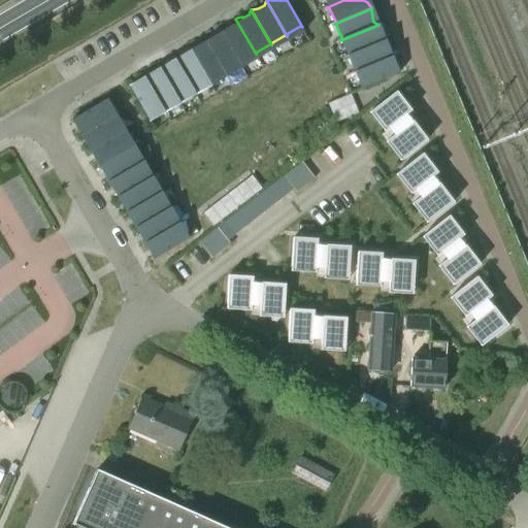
[(220,28),(240,63),(241,60),(254,53),(256,54),(235,19),(233,24),(229,26),(227,26),(222,27),(220,28)]
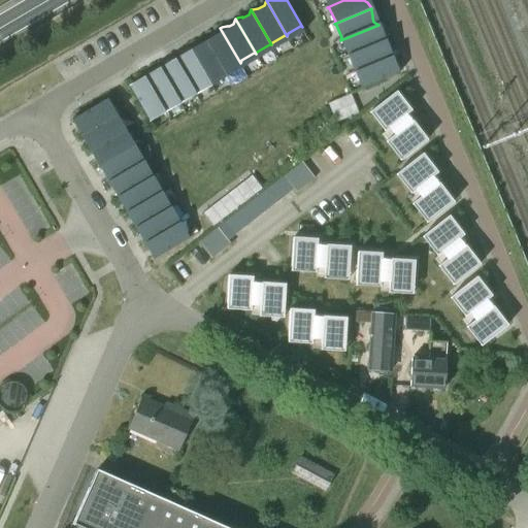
[(378,27),(378,25),(340,40),(342,41),(349,54),(348,57),(385,41),(381,38),(378,34),(378,32),(378,27)]
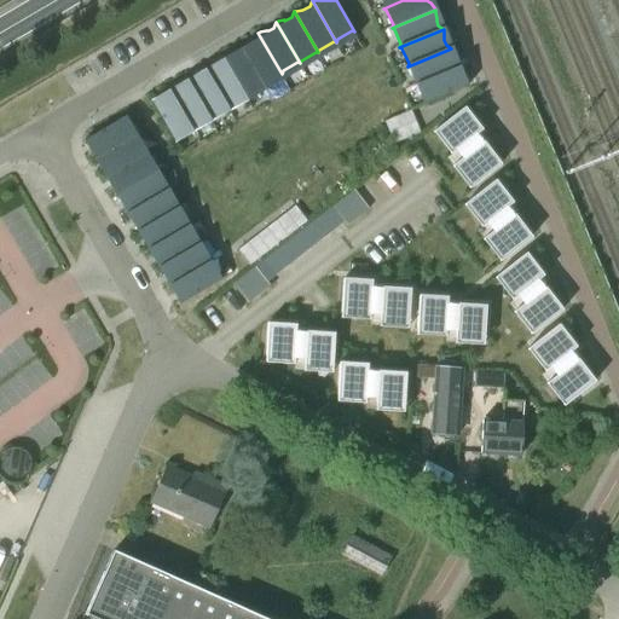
[(239,42),(264,84),(265,81),(279,73),(282,74),(258,33),(255,38),(250,41),(248,41),(243,42),(239,42)]
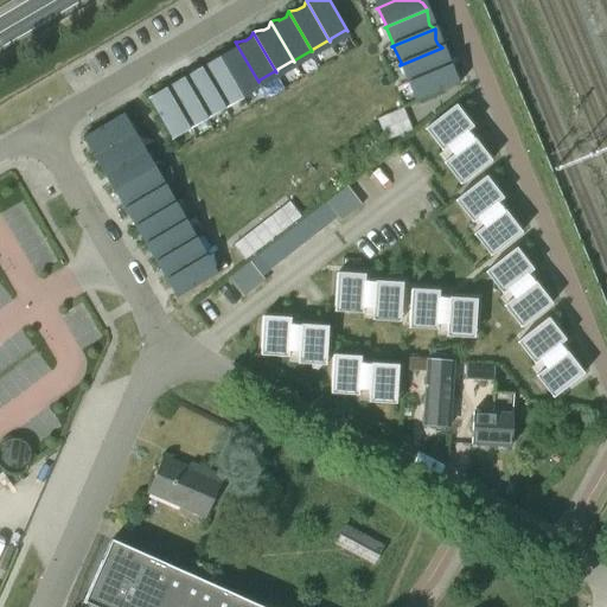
[(259,82),(235,42),(232,48),(228,50),(225,51),(225,50),(221,51),(221,52),(217,52),(241,93),(242,90),(256,82),(259,82)]
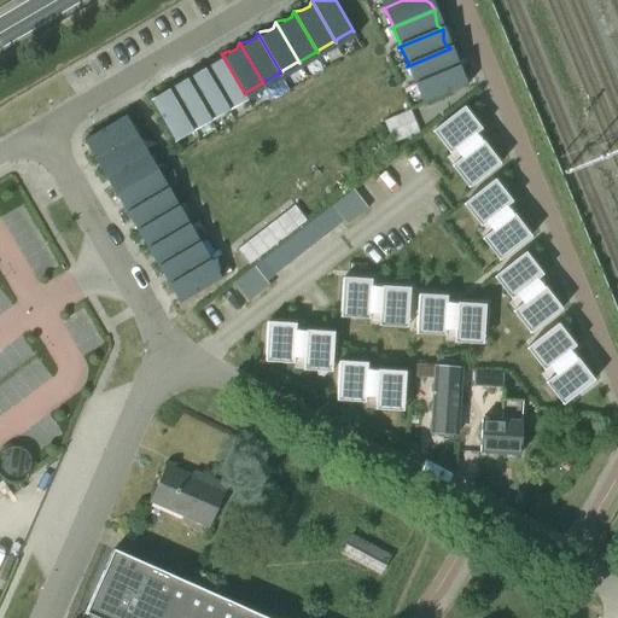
[(450,48),(407,66),(409,68),(415,82),(414,86),(459,68),(453,64),(452,59),(452,57),(452,51),(450,51),(450,48)]
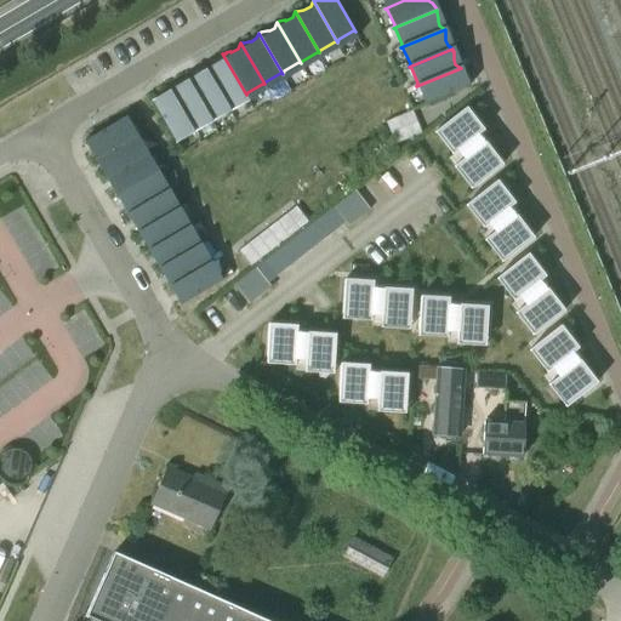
[(204,64),(228,106),(229,102),(244,95),(246,95),(222,53),(221,56),(221,55),(217,60),(216,62),(211,64),(204,64)]
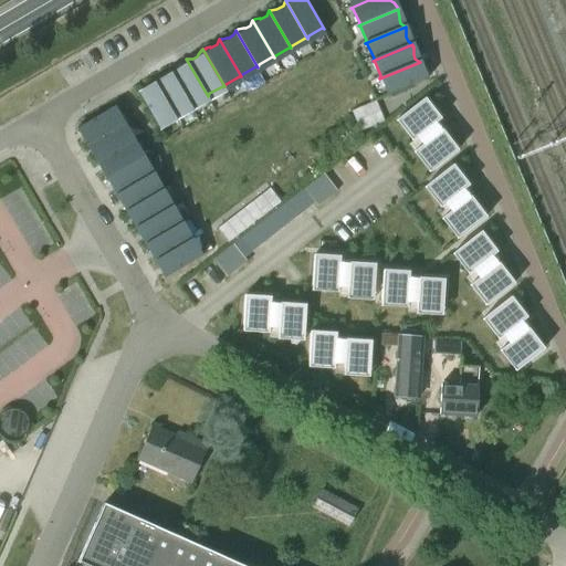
[(170,67),(191,105),(192,105),(192,103),(206,95),(208,96),(186,59),(185,60),(181,64),(180,66),(176,69),(170,67)]
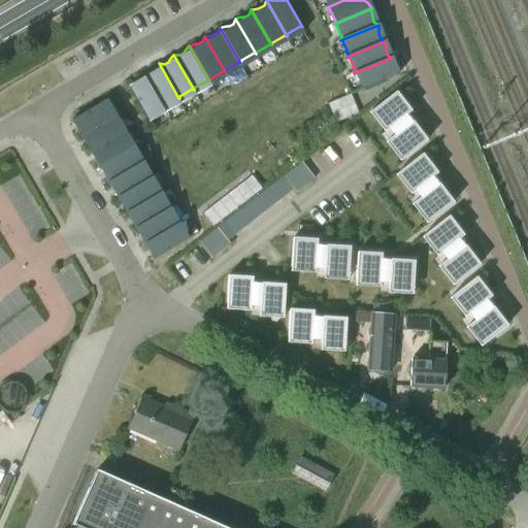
[(392,58),(354,73),(357,74),(362,87),(361,90),(399,74),(394,71),(392,67),(392,65),(392,60),(392,58)]
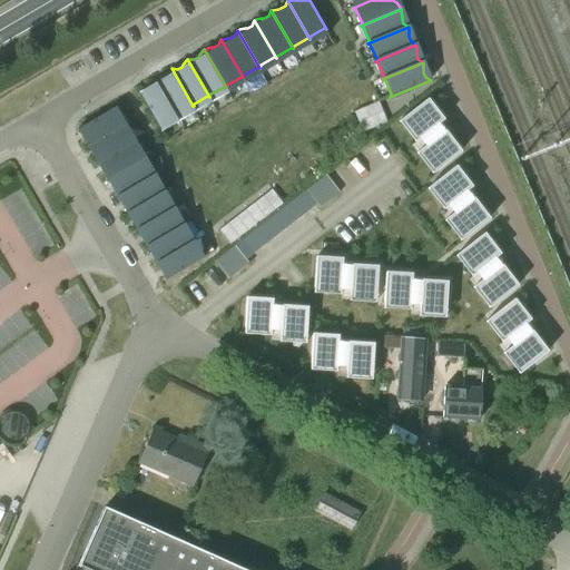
[(160,78),(155,78),(176,116),(177,114),(190,106),(193,106),(172,68),(169,70),(166,75),(165,76),(160,78)]
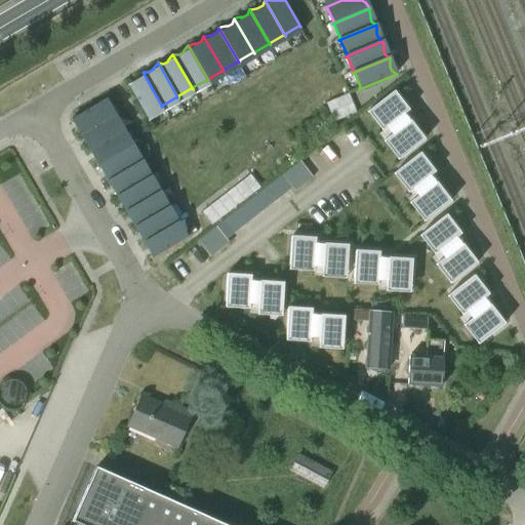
[(162,107),(143,72),(140,74),(137,77),(136,79),(132,81),(127,81),(126,81),(147,116),(148,116),(148,114),(160,107),(162,107)]
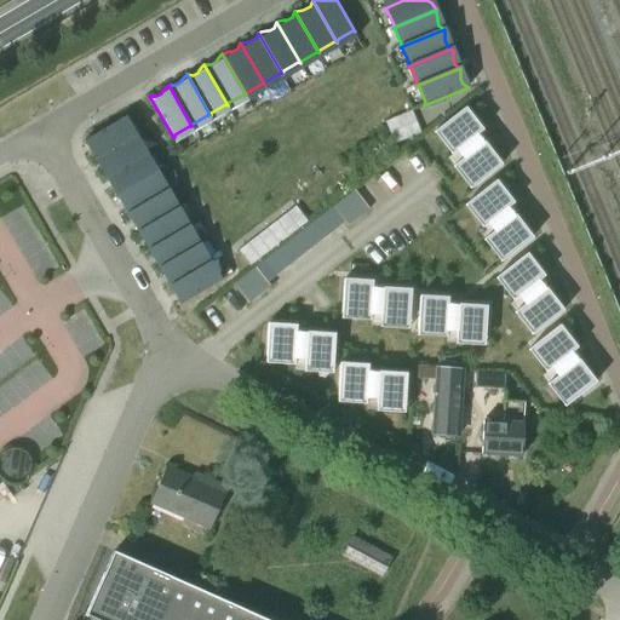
[(465,108),(438,128),(457,151),(482,131),(465,108)]
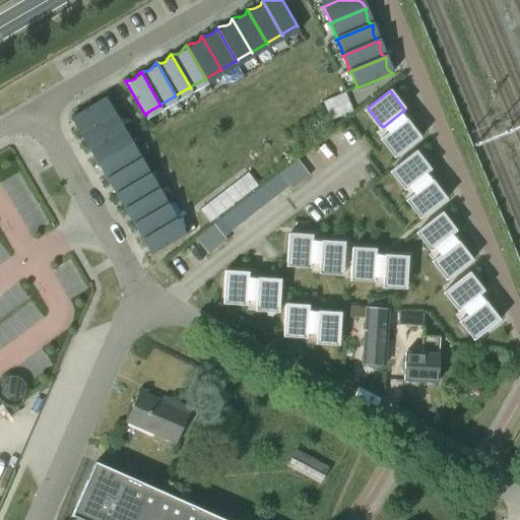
[(322,103),(330,121),(352,112),(344,93),(322,103)]
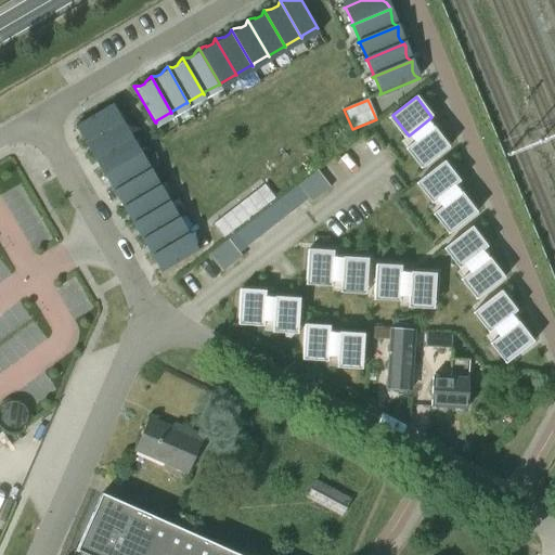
[(81,139),(118,118),(115,117),(107,104),(108,102),(108,101),(71,123),(72,124),(77,126),(79,129),(79,130),(79,132),(80,137),(81,139)]
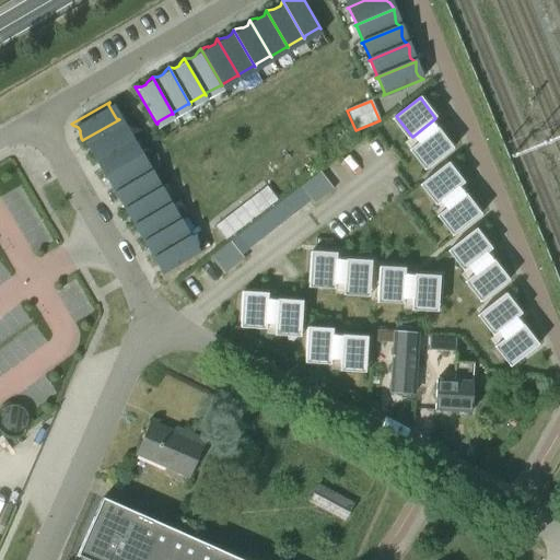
[(91,156),(128,135),(126,135),(118,121),(119,119),(82,140),(86,143),(88,143),(90,147),(90,150),(91,154),(91,156)]
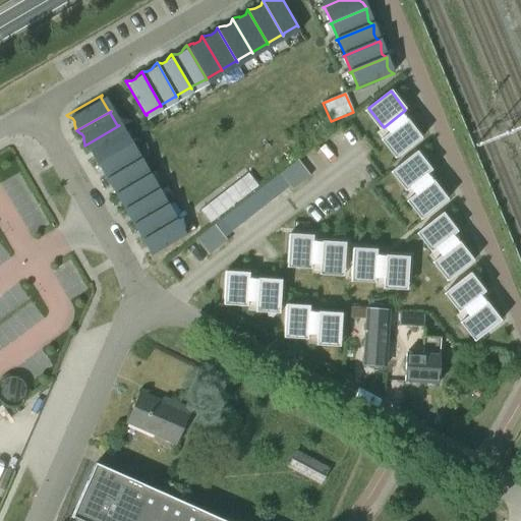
[(406,120),(385,136),(399,156),(421,138),(406,120)]
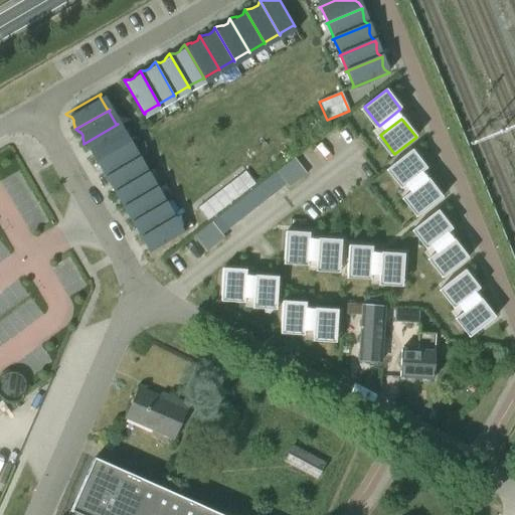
[(93,159),(127,139),(125,139),(118,127),(118,124),(83,144),(89,147),(92,150),(91,150),(92,152),(92,157),(93,157),(93,159)]
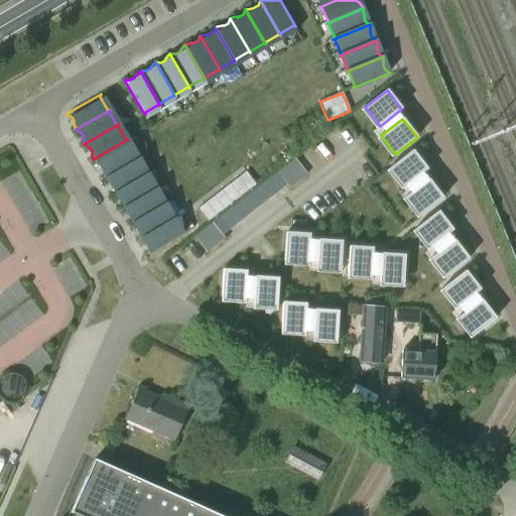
[(102,169),(102,174),(136,154),(134,154),(126,142),(127,139),(93,159),(95,161),(98,164),(100,165),(102,169)]
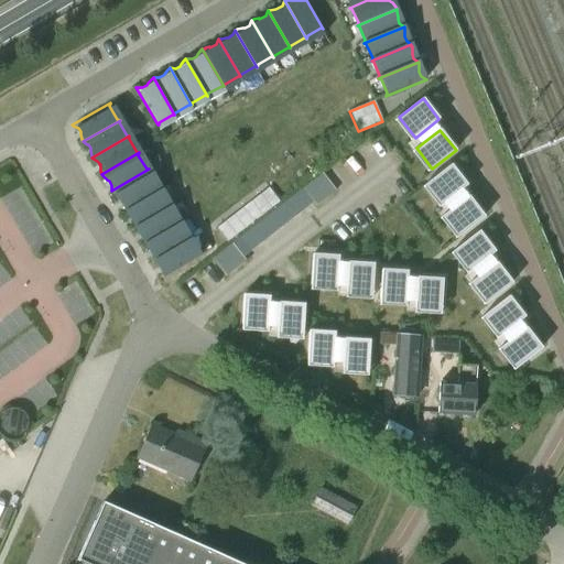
[(451,164),(427,183),(443,204),(467,185),(451,164)]
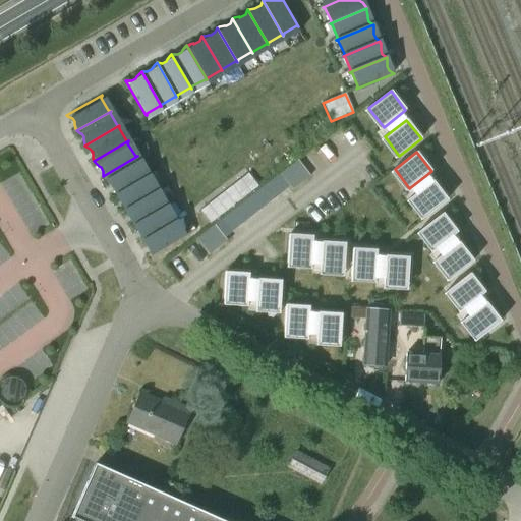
[(112,186),(112,191),(147,171),(143,170),(136,159),(137,156),(103,176),(104,178),(108,181),(110,182),(112,185),(112,186)]
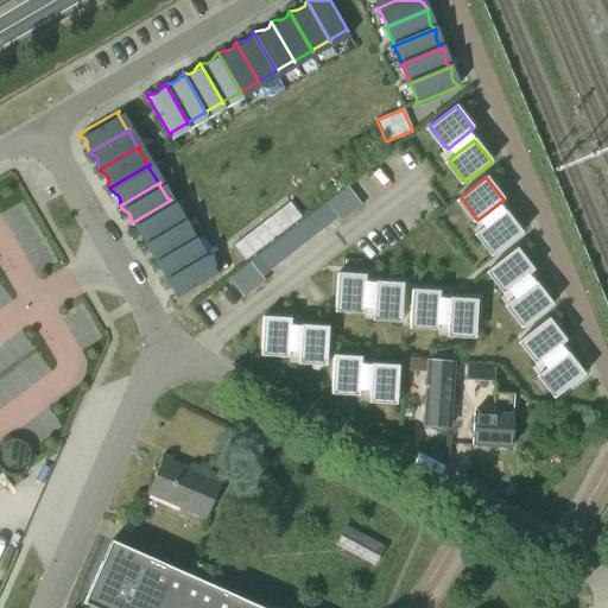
[(350,185),(329,200),(342,219),(363,204),(350,185)]
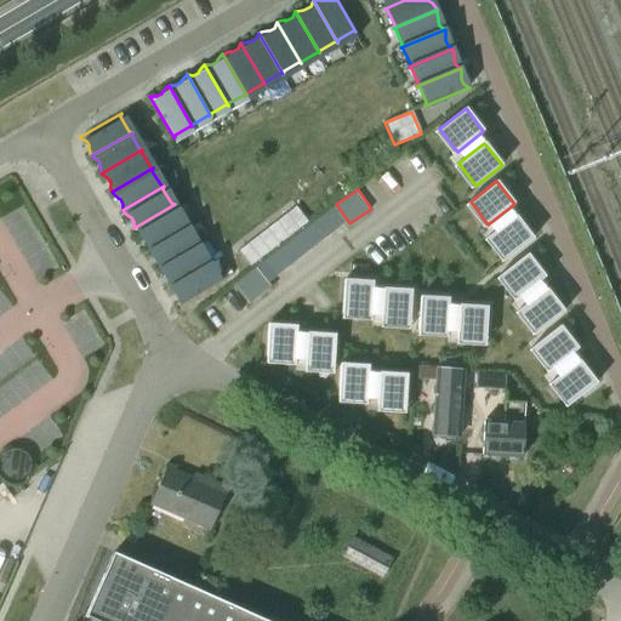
[(144,240),(143,246),(184,222),(182,221),(174,206),(175,204),(134,228),(135,231),(140,234),(142,235),(144,239),(144,240)]
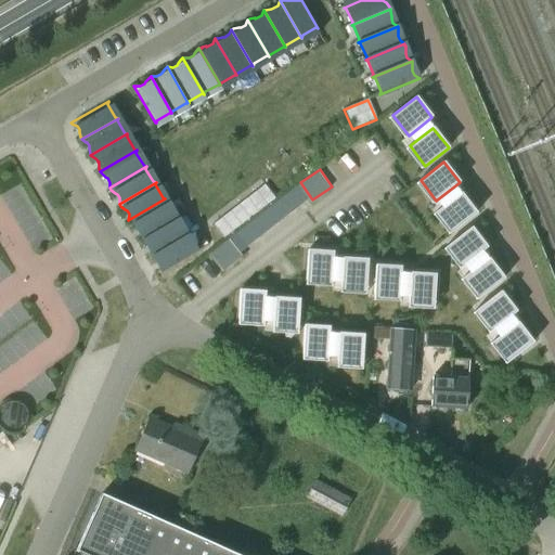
[(223,239),(274,198),(265,185),(213,224),(223,239)]
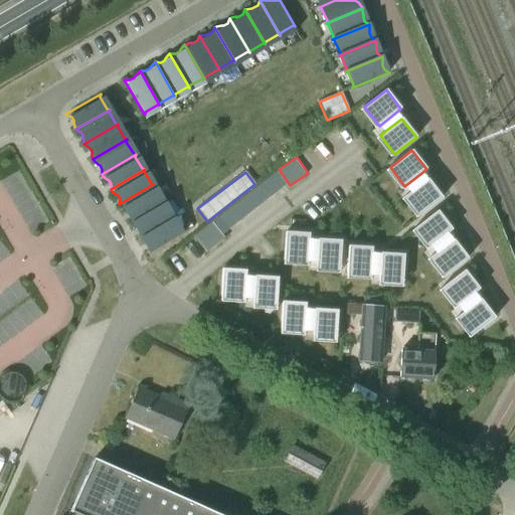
[(420,214),(442,197),(427,179),(405,196),(420,214)]
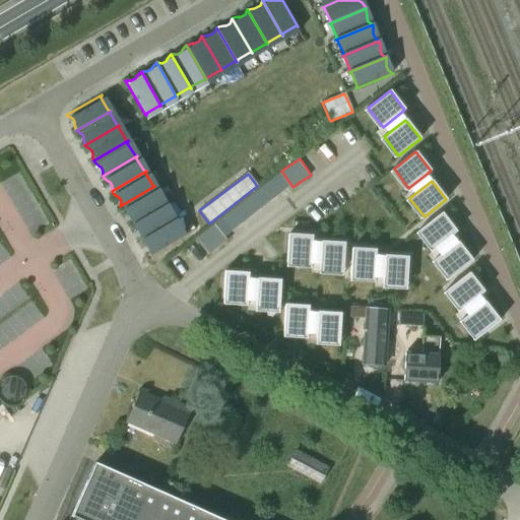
[(129,221),(164,201),(161,200),(154,188),(154,186),(120,206),(122,207),(122,208),(126,211),(127,212),(128,212),(130,215),(129,215),(129,221)]
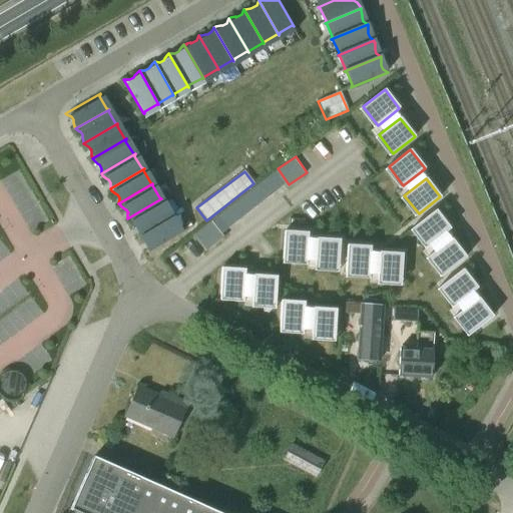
[(136,233),(170,213),(168,212),(161,200),(161,198),(127,218),(129,219),(132,223),(132,222),(133,223),(134,224),(136,227),(136,233)]
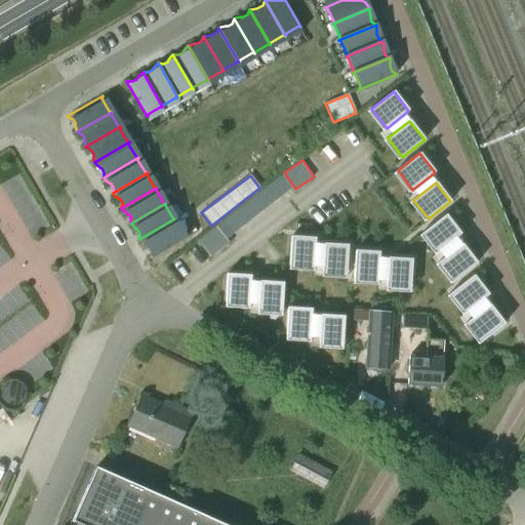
[(439,251),(460,234),(446,215),(423,233),(439,251)]
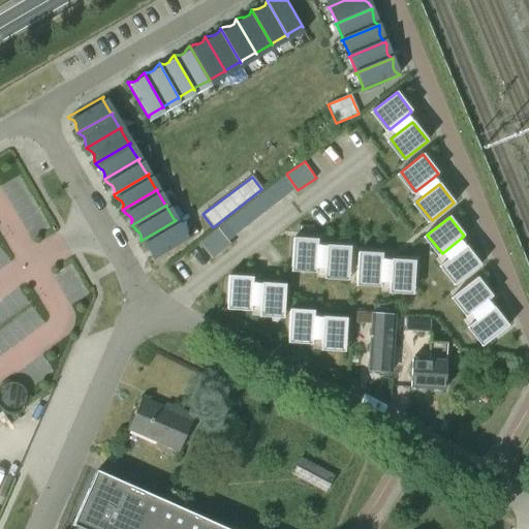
[(176,220),(141,241),(143,242),(142,242),(146,246),(146,245),(148,247),(150,250),(150,256),(185,236),(182,235),(175,222),(176,220)]
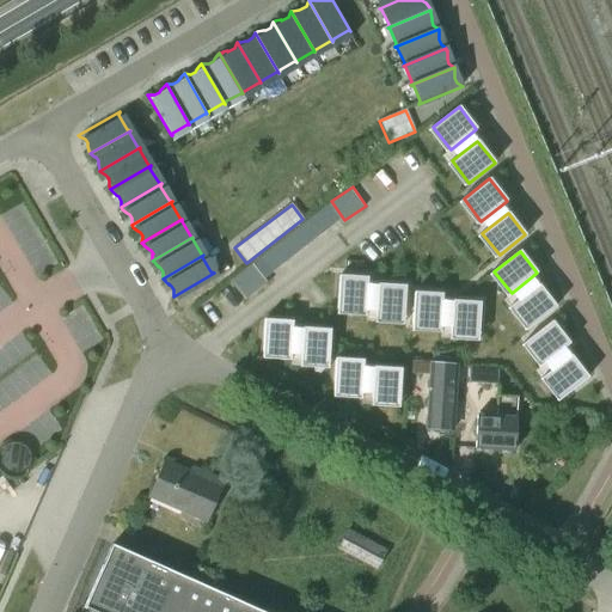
[(246,297),(268,281),(254,262),(232,277),(246,297)]
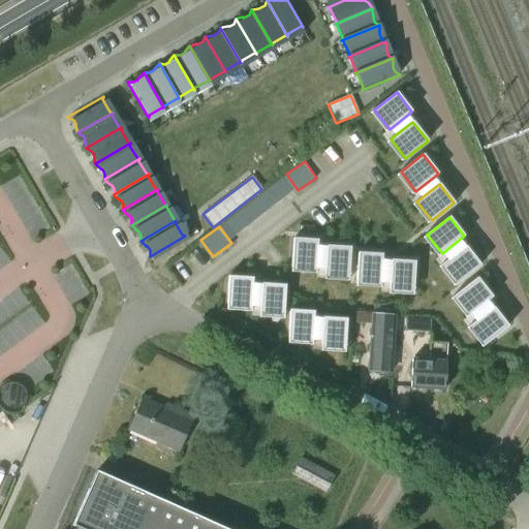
[(293,240),(291,267),(315,268),(317,241),(293,240)]
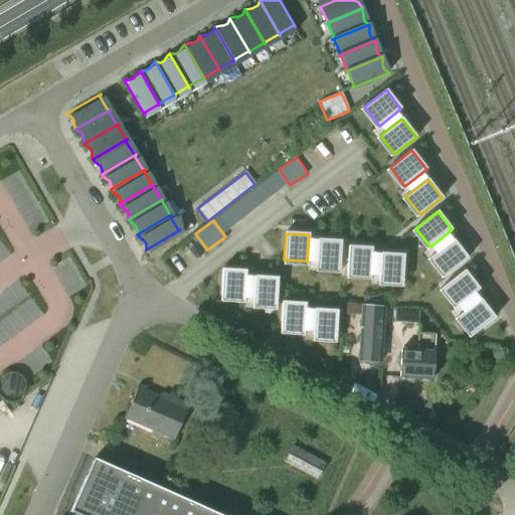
[(339,269),(339,268),(340,256),(341,240),(317,239),(316,267),(337,268),(339,269)]
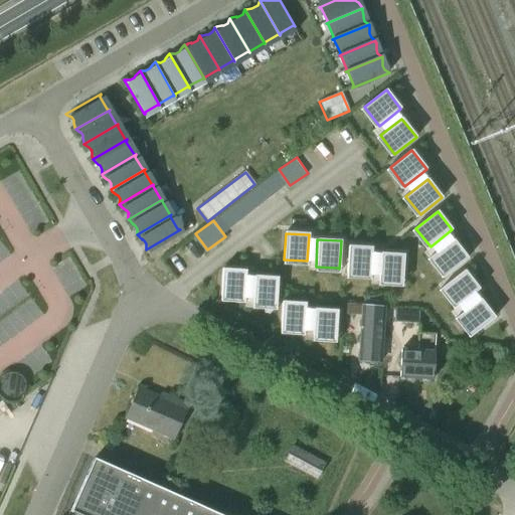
[(446,276),(468,259),(453,239),(432,256),(446,276)]
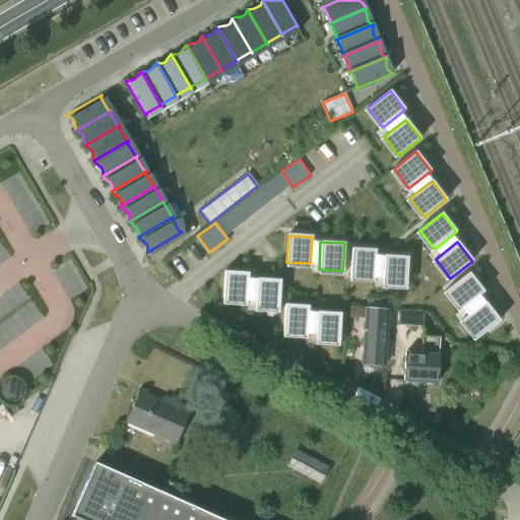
[(351,249),(349,276),(374,277),(375,256),(375,250),(351,249)]
